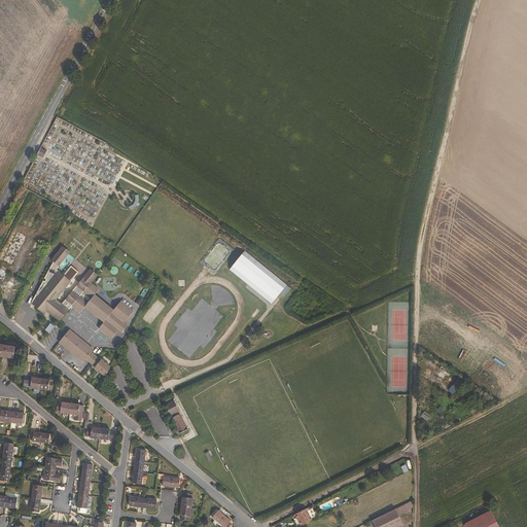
[(58,269),(60,266),(70,252),(63,246),(53,259),(55,261),(32,304),(60,271),(58,269)]
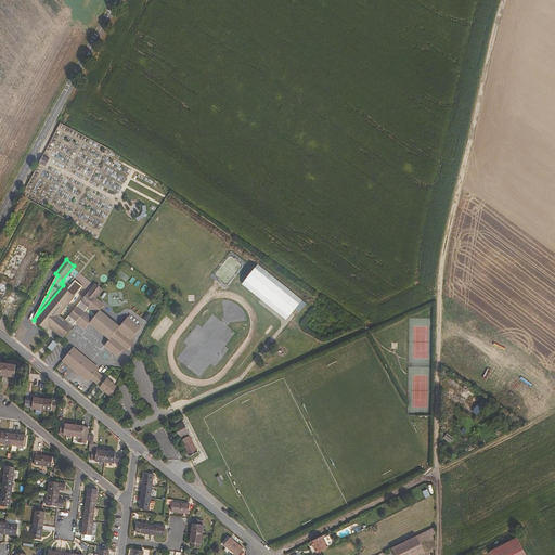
[(301,301),(257,263),(241,284),(285,321),(301,301)]
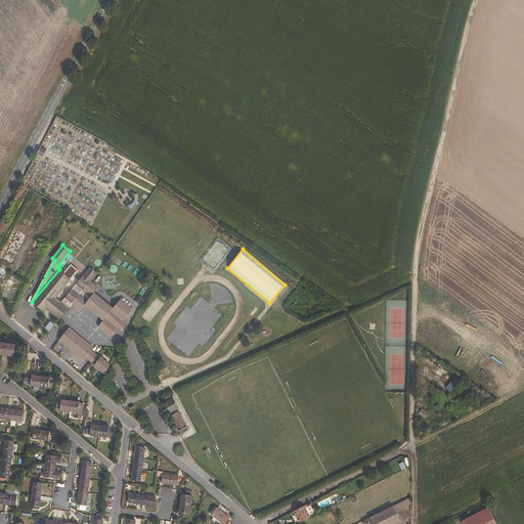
[(7,253),(4,259),(11,262),(14,256),(7,253)]
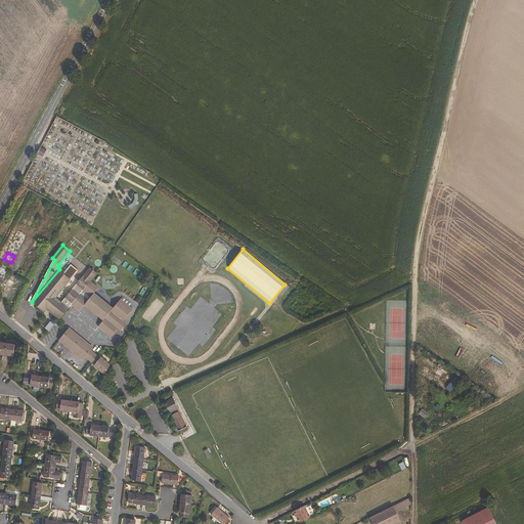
[(0,263),(0,273),(6,276),(10,267),(0,263)]
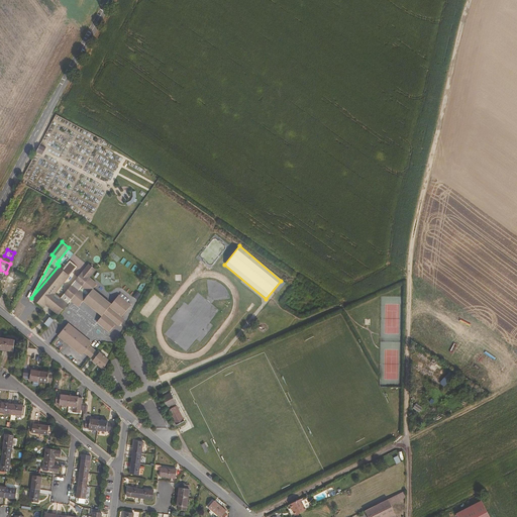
[(62,297),(57,293),(78,267),(71,261),(64,270),(59,266),(31,298),(44,308),(46,305),(59,315),(69,303),(62,297)]
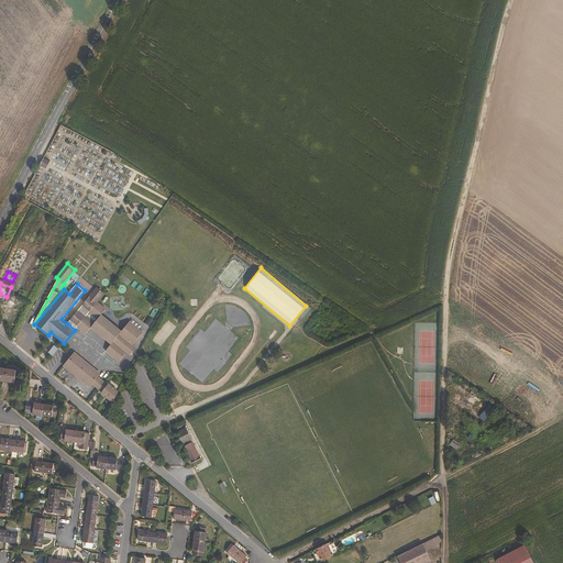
[(67,323),(75,330),(95,306),(105,294),(97,288),(67,323)]
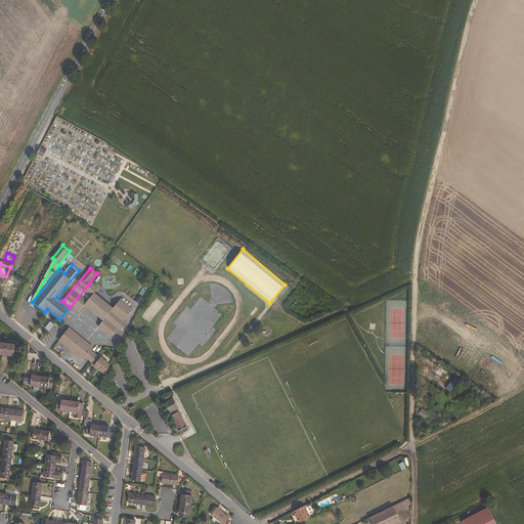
[(111,311),(92,296),(96,291),(88,285),(70,307),(78,313),(83,307),(101,322),(96,329),(108,339),(116,331),(121,324),(130,313),(119,302),(111,311)]
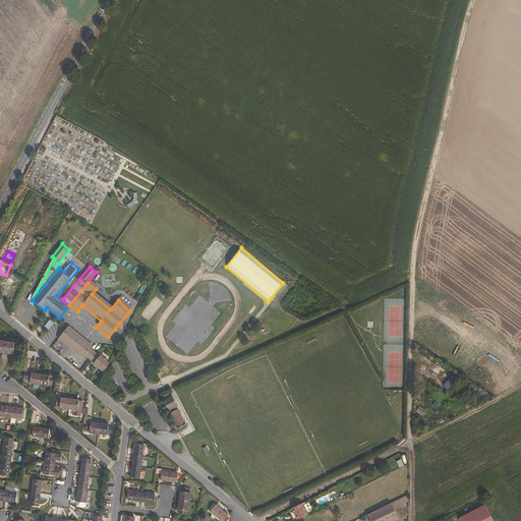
[(49,329),(54,322),(50,319),(45,326),(49,329)]
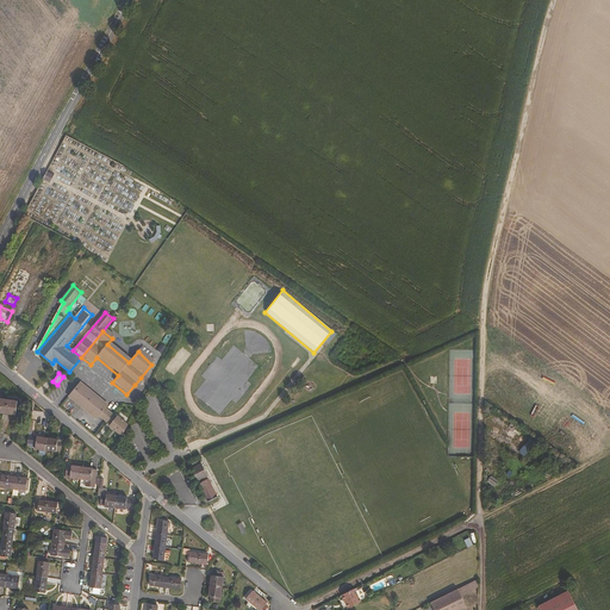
[(138,387),(144,380),(141,378),(135,385),(138,387)]
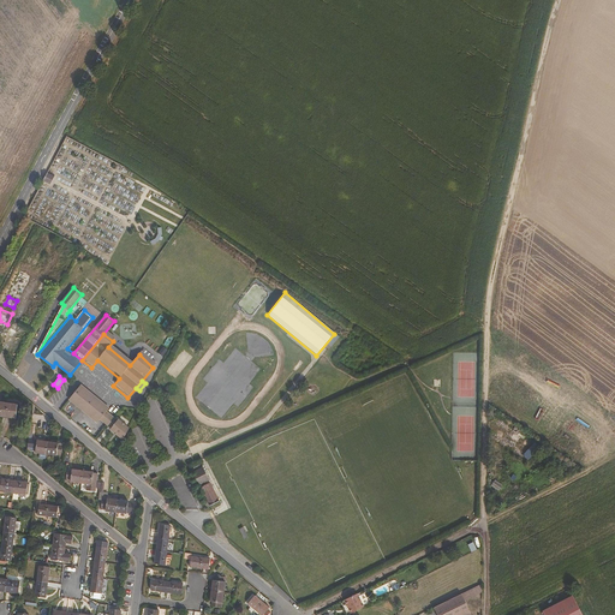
[(105,416),(107,412),(78,388),(67,402),(95,425),(99,422),(109,431),(108,433),(121,442),(127,431),(117,423),(115,424),(105,416)]
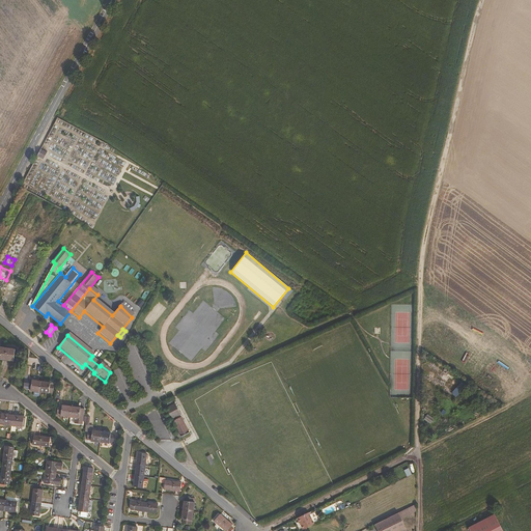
[(0,359),(14,361),(15,350),(3,348),(3,347),(0,346),(0,359)]
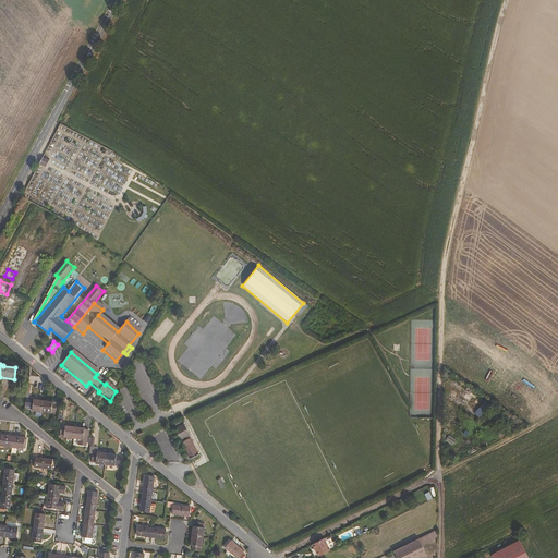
[(41,412),(43,401),(33,399),(33,401),(28,400),(27,409),(32,410),(32,411),(41,412)]
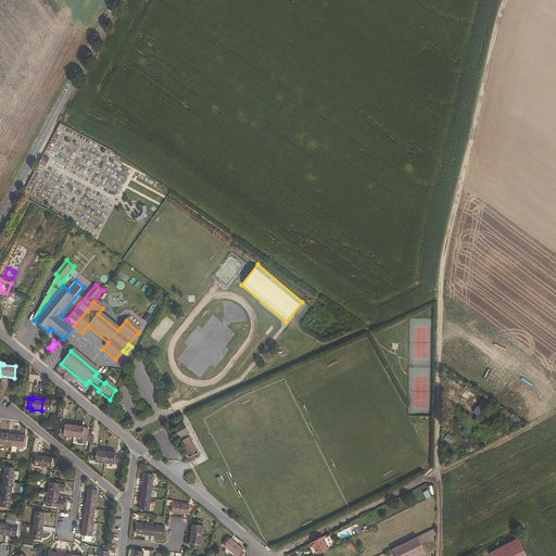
[(54,411),(55,403),(52,402),(52,401),(42,400),(41,411),(51,413),(51,411),(54,411)]
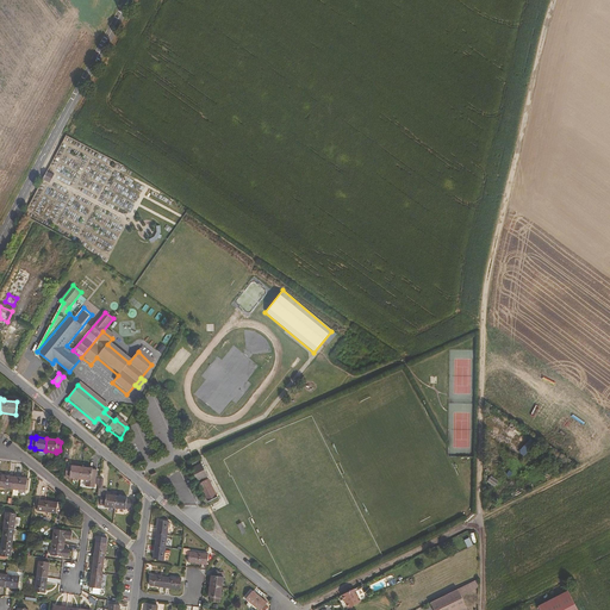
[(194,479),(206,474),(199,461),(188,467),(194,479)]
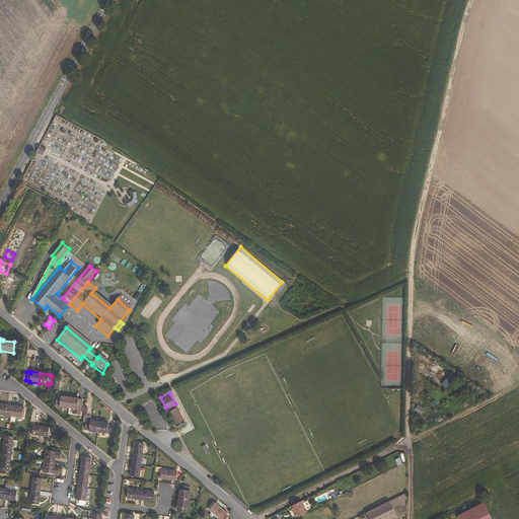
[(68,409),(69,397),(60,396),(60,397),(56,397),(56,405),(59,405),(59,408),(68,409)]
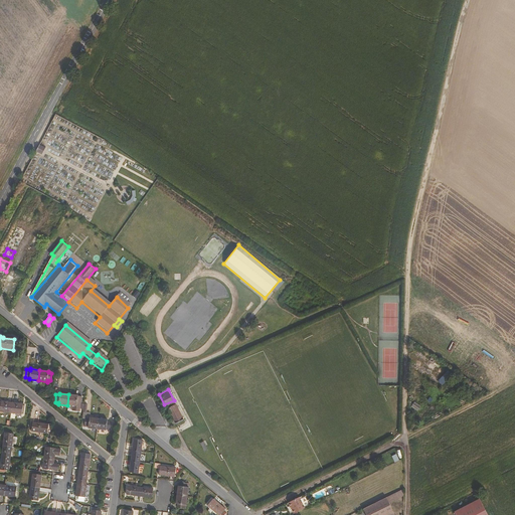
[(79,413),(81,397),(77,397),(77,395),(68,394),(67,405),(72,406),(72,412),(79,413)]
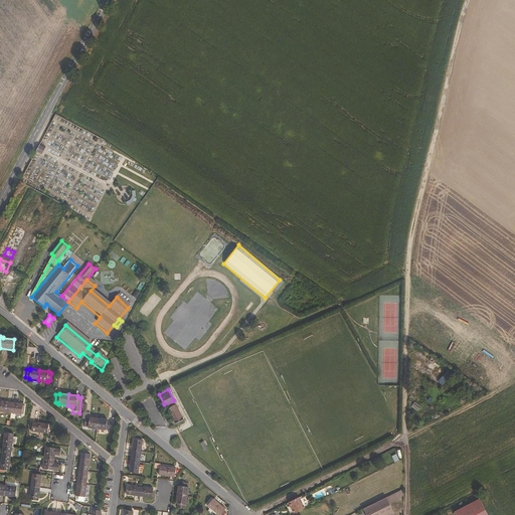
[(0,411),(10,412),(12,402),(1,400),(1,401),(0,400),(0,411)]
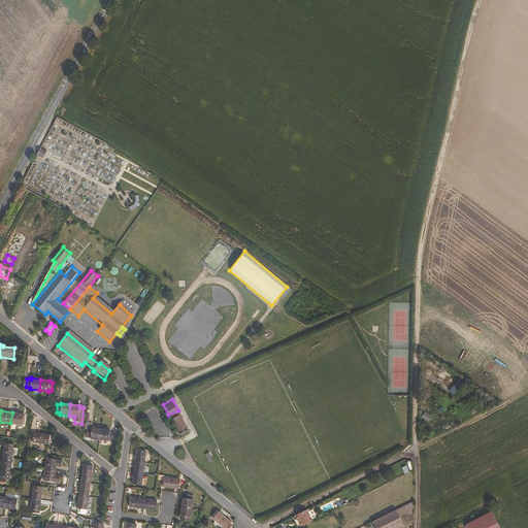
[(22,425),(24,414),(12,413),(10,423),(22,425)]
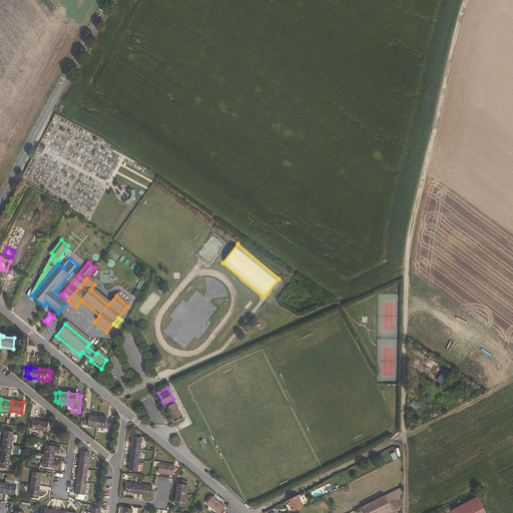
[(182,417),(174,402),(165,407),(173,422),(182,417)]
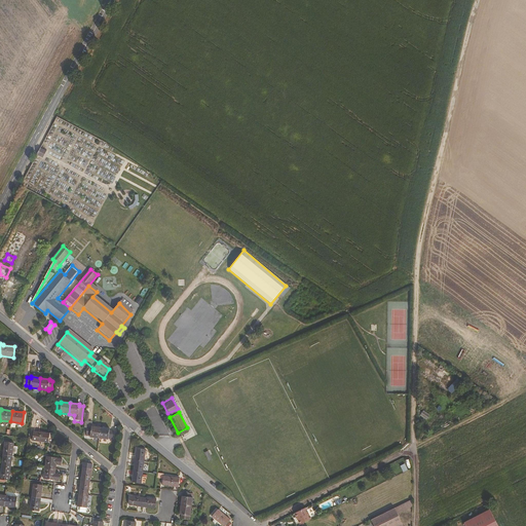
[(99,439),(100,427),(90,426),(90,427),(86,427),(85,436),(89,436),(89,437),(99,439)]
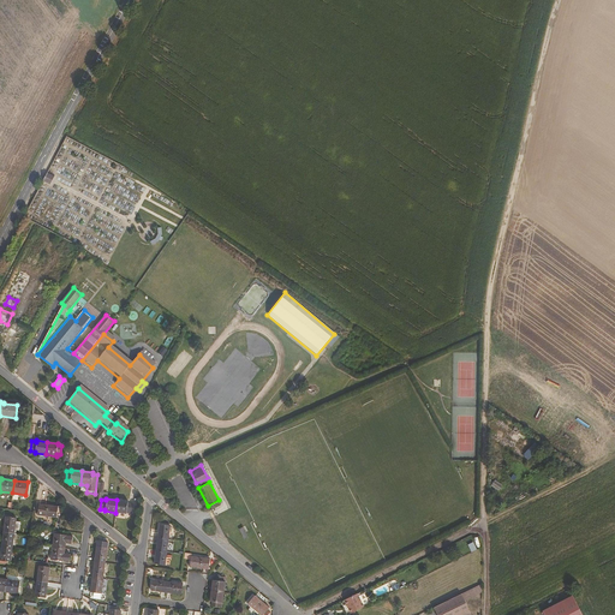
[(131,513),(132,503),(127,502),(127,501),(117,500),(115,513),(126,514),(126,512),(131,513)]
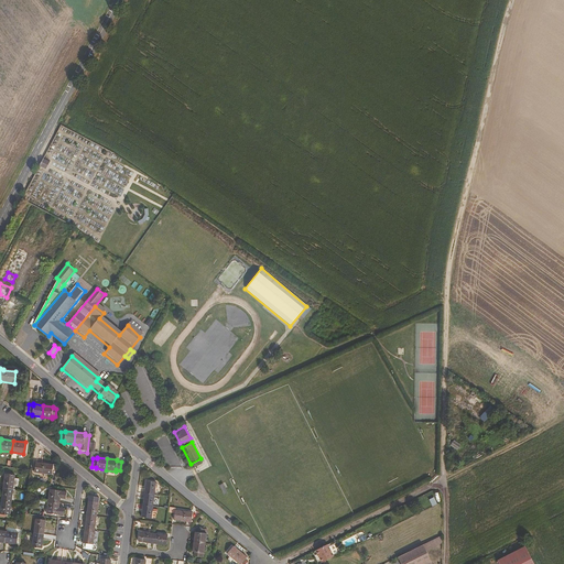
[(51,475),(52,465),(35,463),(34,473),(51,475)]
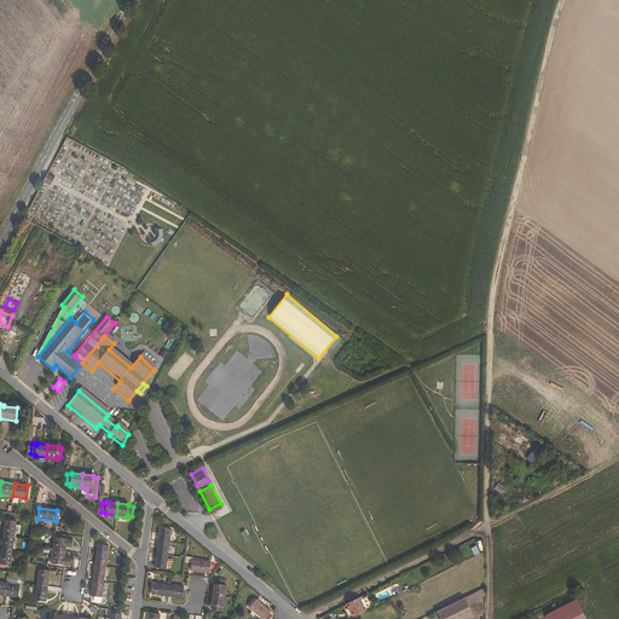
[(15,537),(17,520),(5,519),(3,536),(15,537)]
